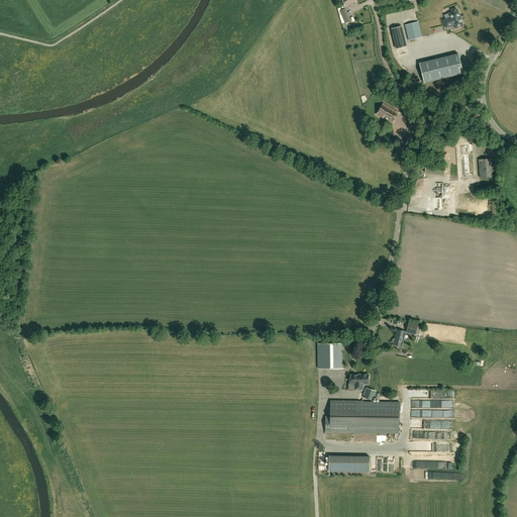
[(456,10),(455,8),(451,10),(452,12),(448,13),(450,17),(443,20),(446,28),(454,25),(455,28),(463,25),(460,18),(457,10),(456,10)]
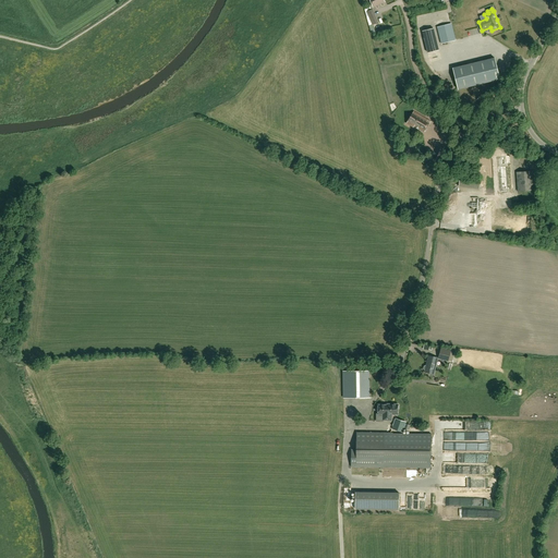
[(373,25),(378,22),(373,10),(367,12),(373,25)]
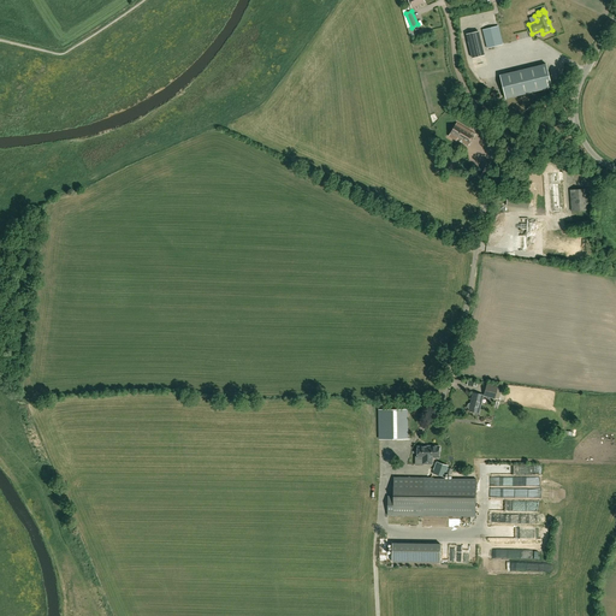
[(487,48),(503,43),(498,27),(483,30),(487,48)]
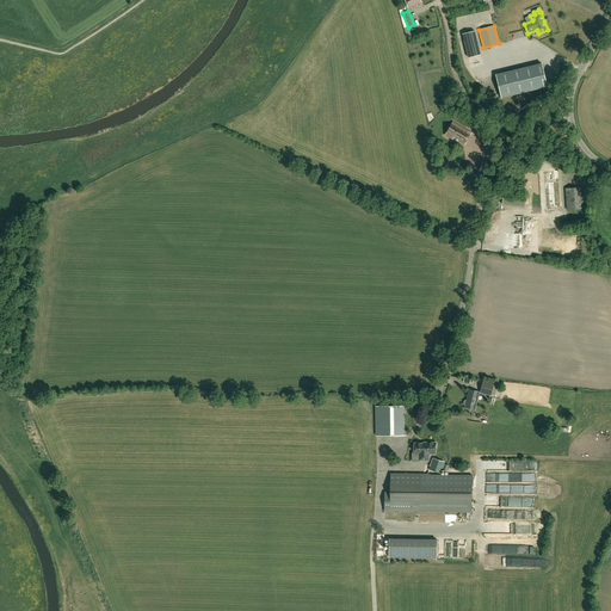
[(469,57),(481,55),(475,31),(463,35),(469,57)]
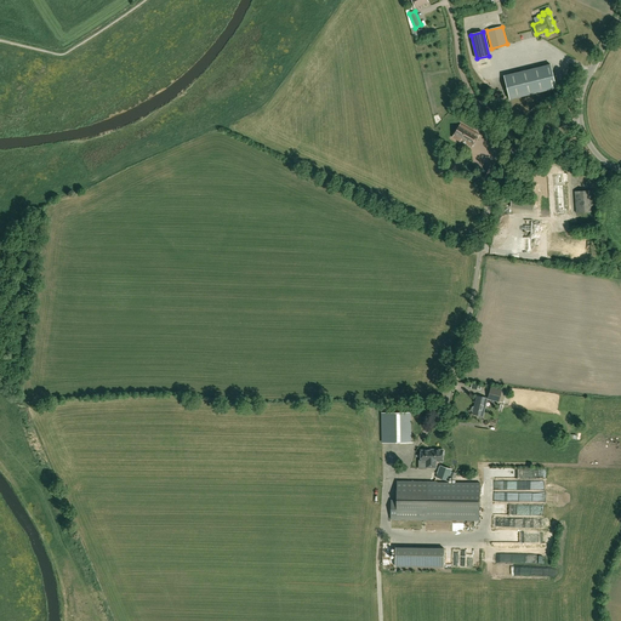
[(551,64),(503,75),(510,100),(557,89),(551,64)]
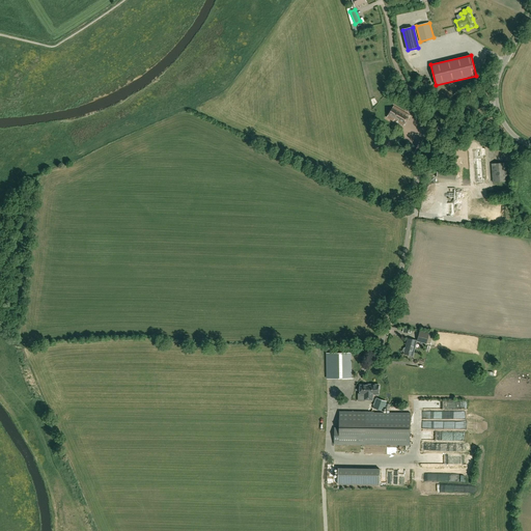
[(403,126),(410,115),(393,106),(387,117),(393,121),(394,120),(403,126)]
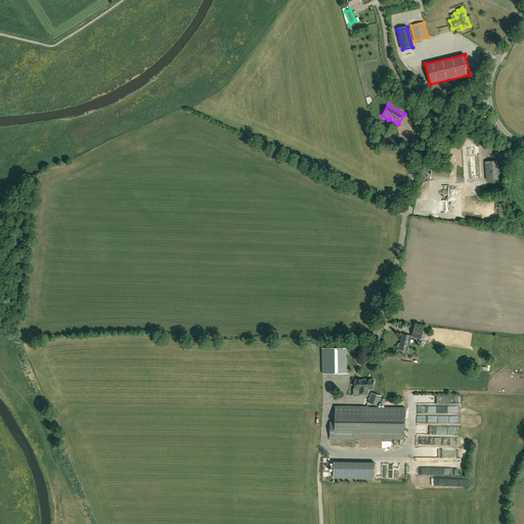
[(408,144),(406,148),(413,150),(419,137),(417,136),(417,137),(415,136),(415,135),(411,134),(410,137),(411,138),(409,144),(408,144)]
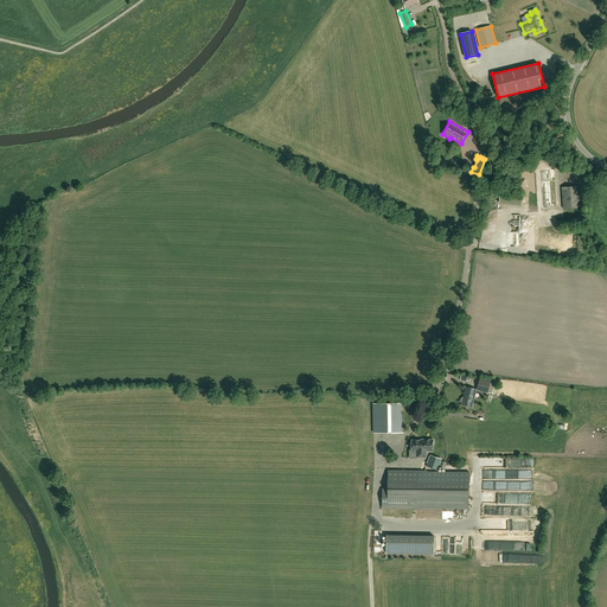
[(534,209),(560,208),(558,168),(531,170),(534,209)]
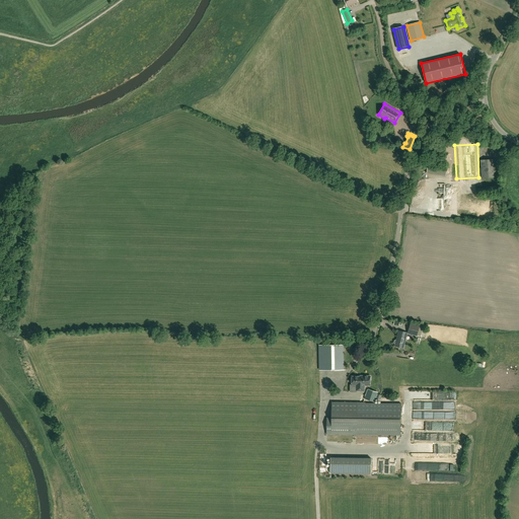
[(482,177),(496,176),(495,159),(480,160),(482,177)]
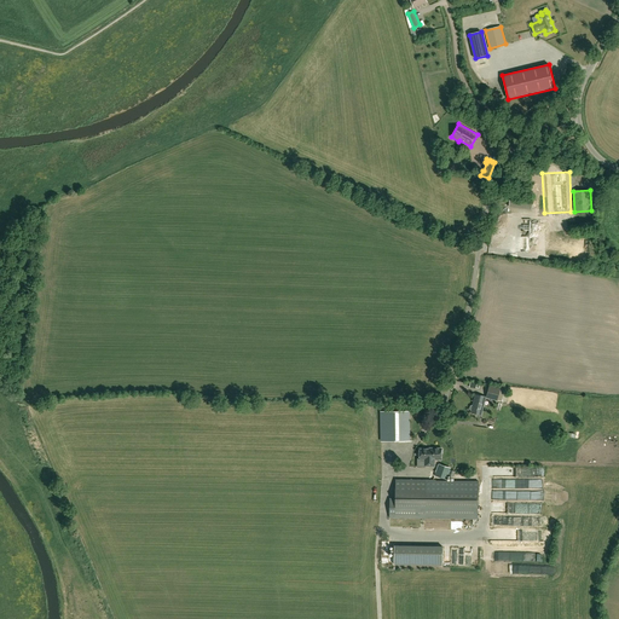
[(532,209),(533,202),(510,198),(509,206),(532,209)]
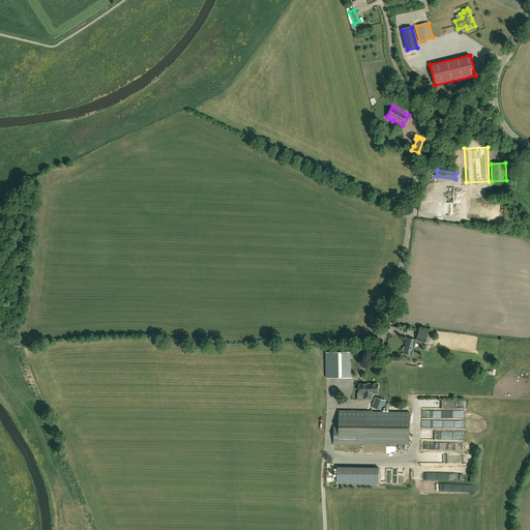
[(430,344),(431,337),(428,337),(429,333),(418,331),(416,341),(427,343),(430,344)]
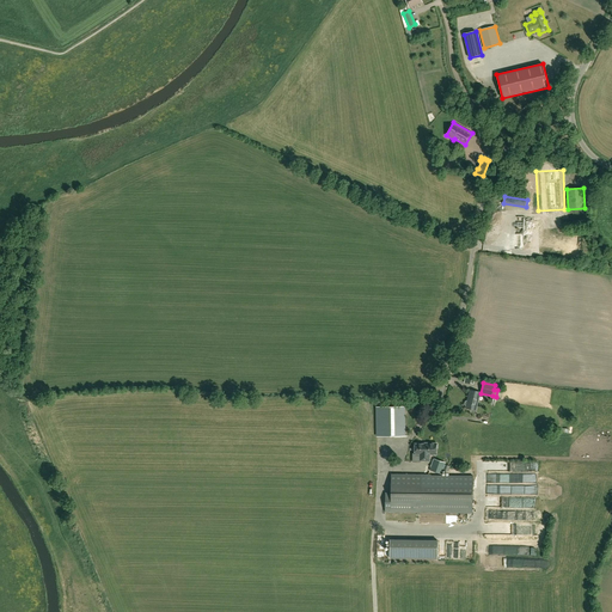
[(476,410),(479,392),(470,390),(467,402),(466,402),(465,403),(464,405),(465,407),(466,407),(466,408),(476,410)]
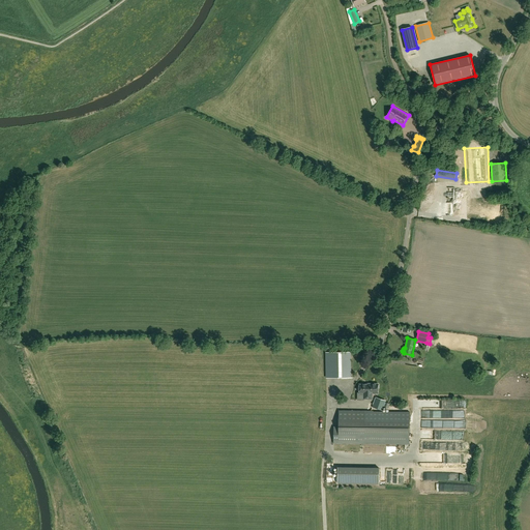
[(326,378),(351,377),(350,352),(326,352),(326,378)]
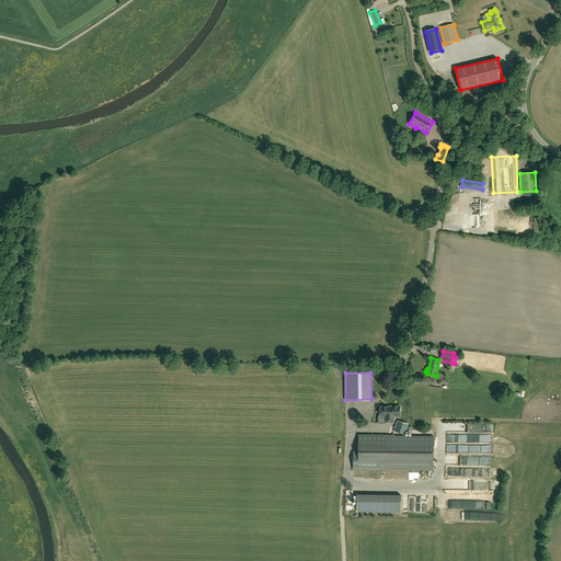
[(393,423),(393,416),(400,416),(400,411),(401,411),(401,408),(400,408),(400,407),(391,407),(385,407),(381,407),(380,407),(380,416),(385,416),(385,423),(393,423)]
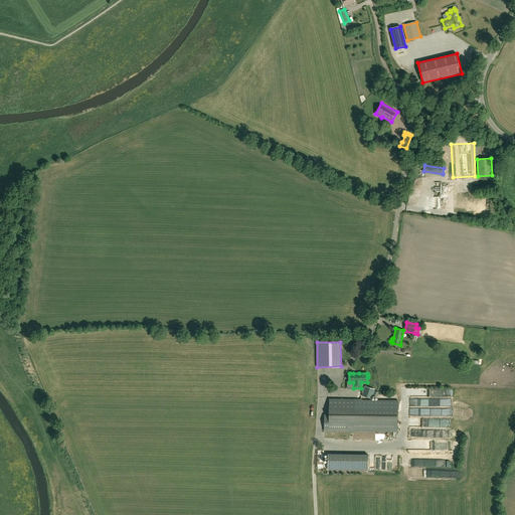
[(329,401),(329,415),(328,431),(397,432),(398,400),(396,400),(371,400),(373,395),(377,396),(378,392),(375,391),(375,389),(365,385),(364,388),(360,400),(355,400),(333,399),(329,399),(329,401)]
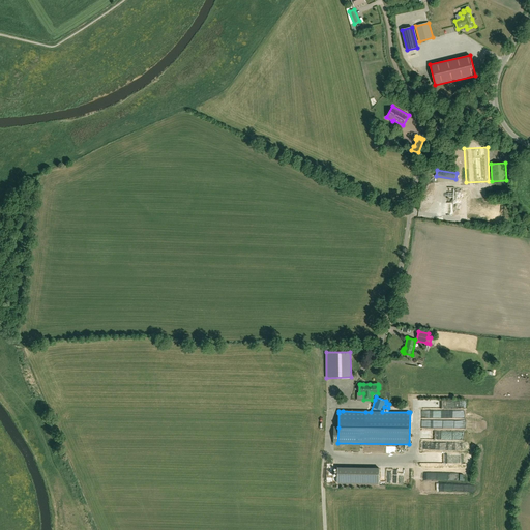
[(463,448),(464,442),(430,440),(431,433),(427,432),(427,441),(423,441),(423,446),(431,446),(431,444),(438,444),(438,446),(463,448)]
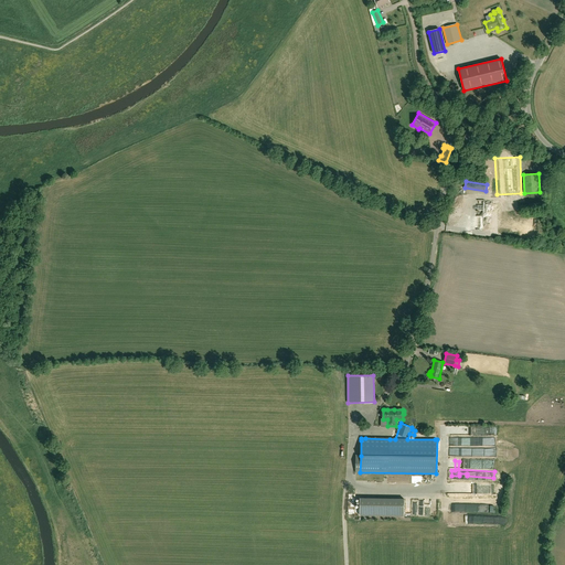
[(347,513),(353,514),(355,496),(349,494),(347,513)]
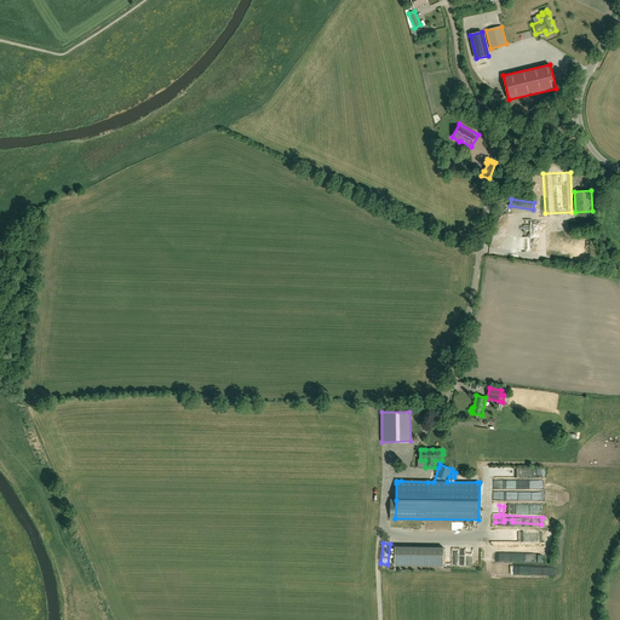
[(395,547),(395,566),(443,567),(443,547),(395,547)]
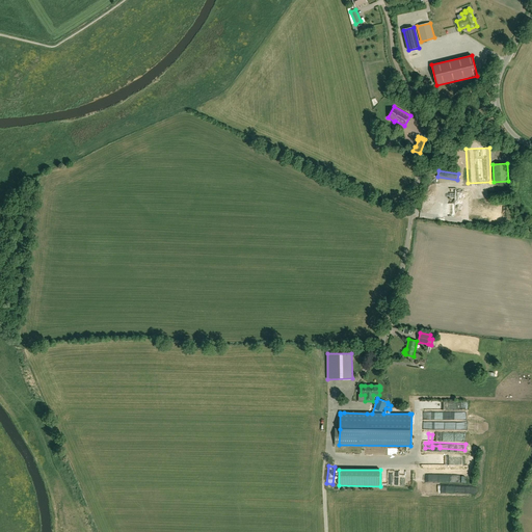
[(396,470),(396,482),(402,482),(402,486),(407,486),(408,476),(413,476),(413,472),(402,472),(402,470),(396,470)]
